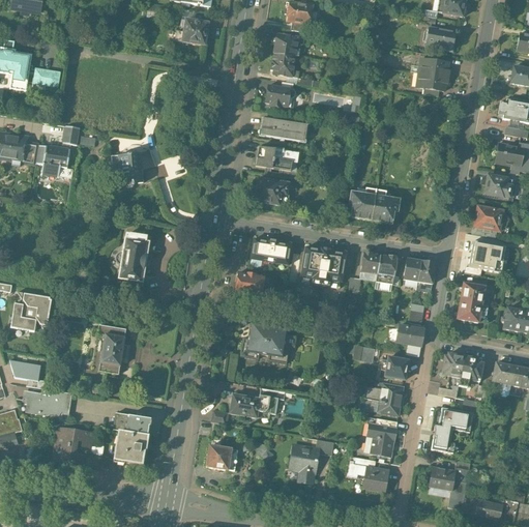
[(16,0),(15,6),(23,8),(23,11),(28,11),(29,8),(38,10),(39,0),(16,0)]
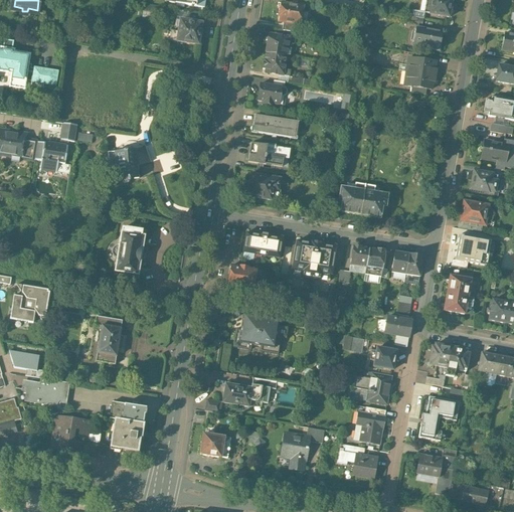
[(433,0),(433,3),(426,2),(424,10),(431,11),(431,12),(450,15),(452,0),(433,0)]
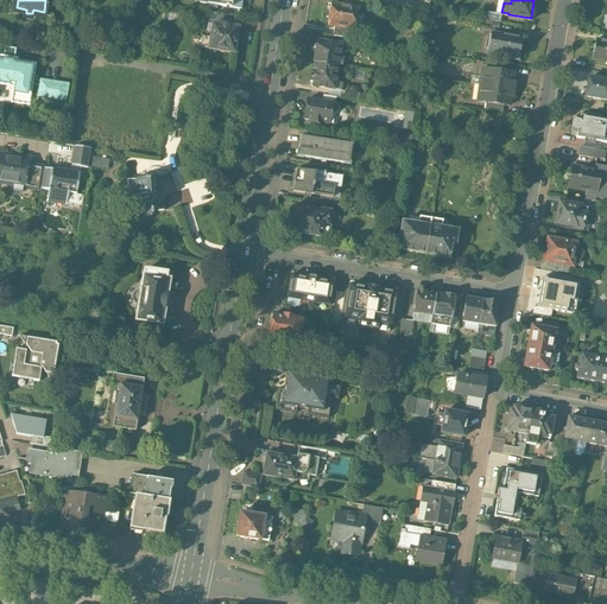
[(359,5),(333,1),(332,13),(329,14),(328,20),(330,21),(330,23),(335,24),(351,26),(355,26),(359,5)]
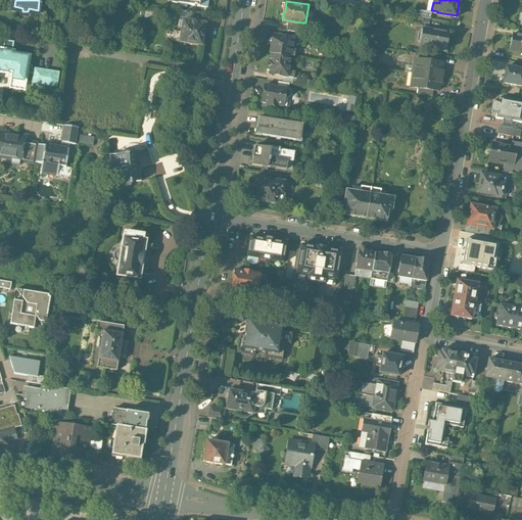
[(431,17),(415,14),(414,20),(429,24),(431,17)]
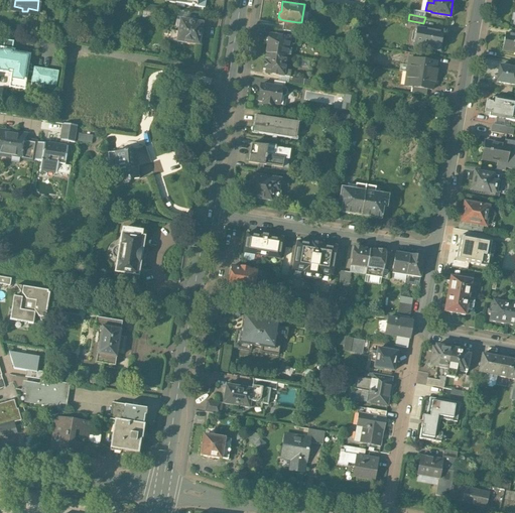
[(203,21),(181,18),(179,29),(178,38),(200,42),(203,21)]
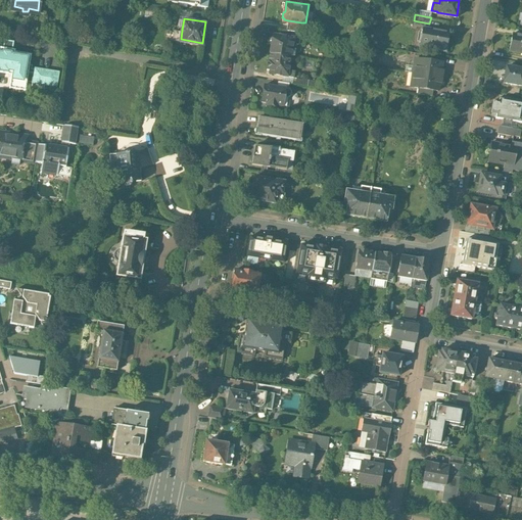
[(301,22),(288,20),(287,29),(299,31),(301,22)]
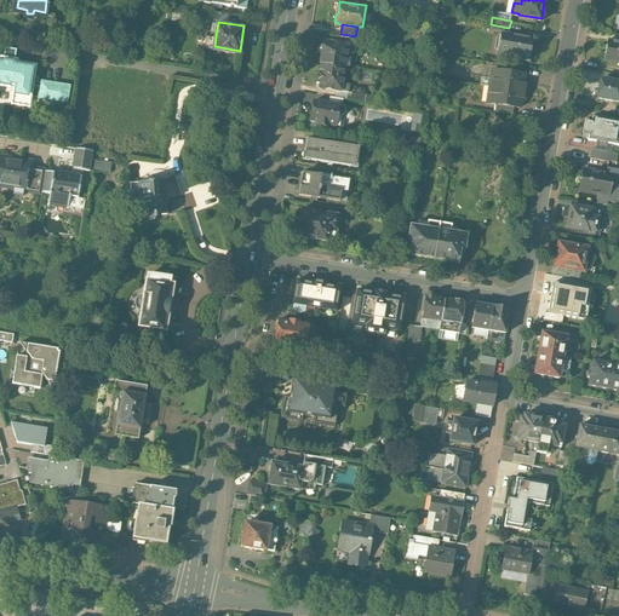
[(523,34),(515,33),(510,33),(505,53),(525,57),(525,58),(531,59),(532,52),(531,51),(533,36),(523,35),(523,34)]
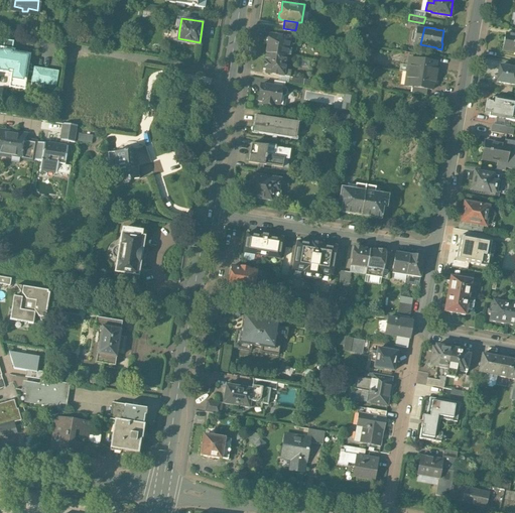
[(179,29),(172,28),(171,37),(178,38),(179,29)]
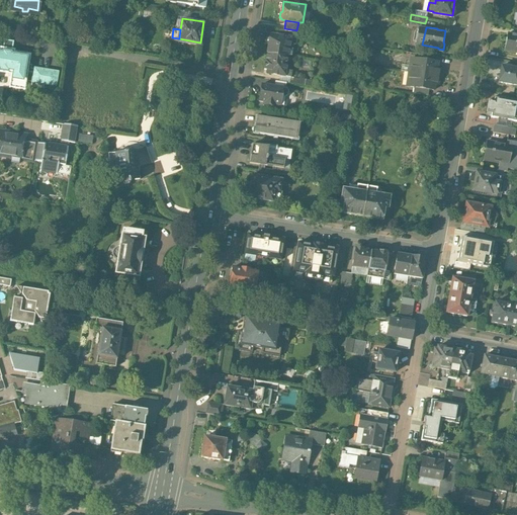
[(516,33),(507,31),(504,49),(516,51),(516,33)]
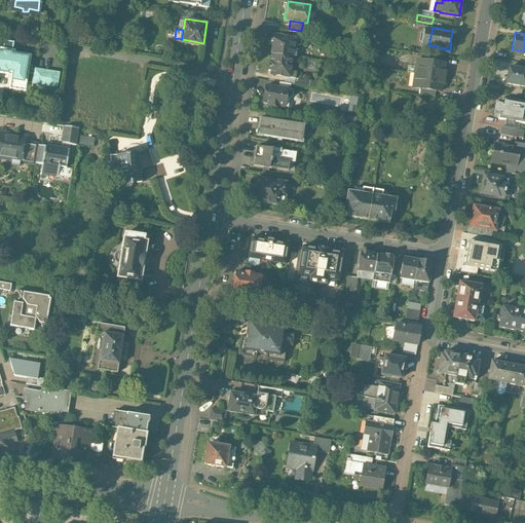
[(295,36),(284,34),(284,39),(275,38),(273,52),(291,54),(292,46),(293,46),(295,36)]
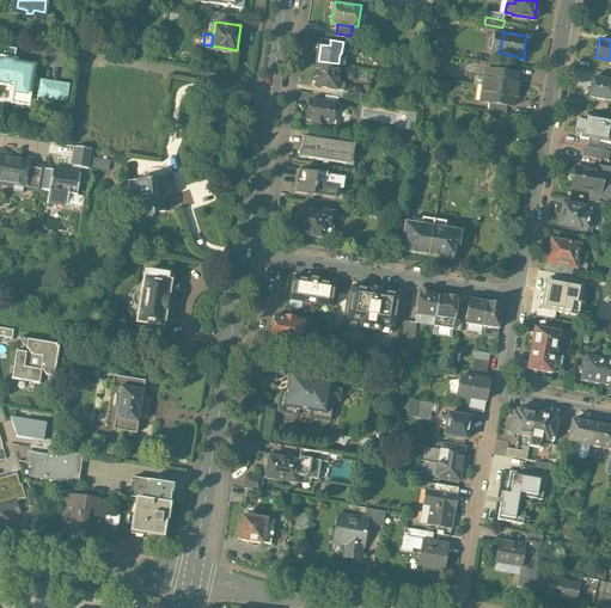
[(34,59),(11,49),(10,51),(0,47),(0,69),(22,79),(36,85),(43,88),(52,69),(32,62),(34,59)]
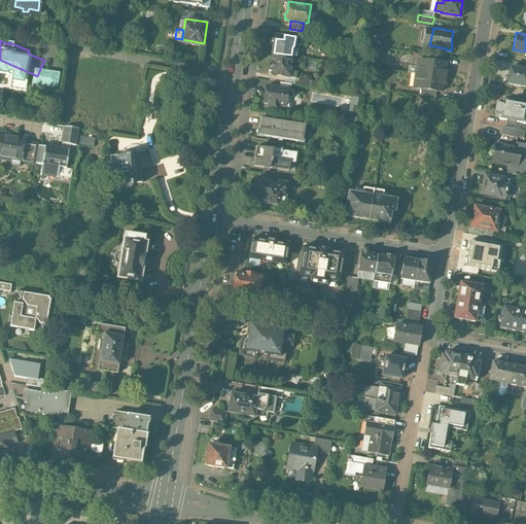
[(291,55),(274,53),(272,67),(279,68),(278,72),(289,74),(291,64),(290,64),(291,55)]
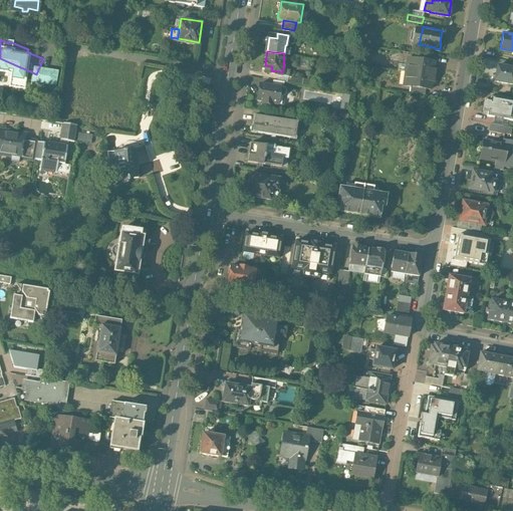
[(431,53),(416,51),(415,56),(430,59),(431,53)]
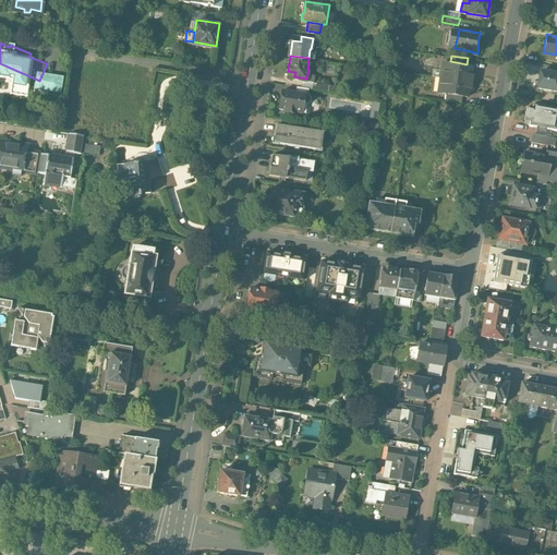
[(450,61),(446,61),(446,65),(442,69),(440,75),(473,81),(474,72),(471,72),(472,64),(467,64),(450,61)]
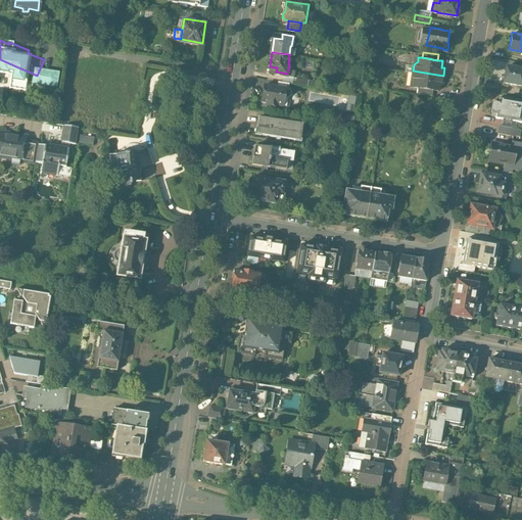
[(521,67),(507,64),(505,81),(521,84),(521,67)]
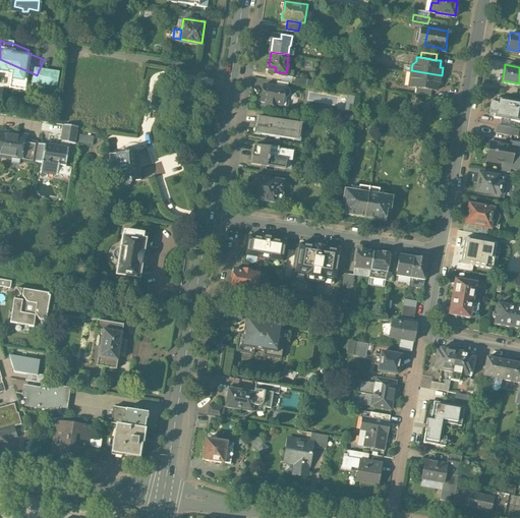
[(31,72),(18,67),(17,91),(29,91),(30,78),(31,78),(31,72)]
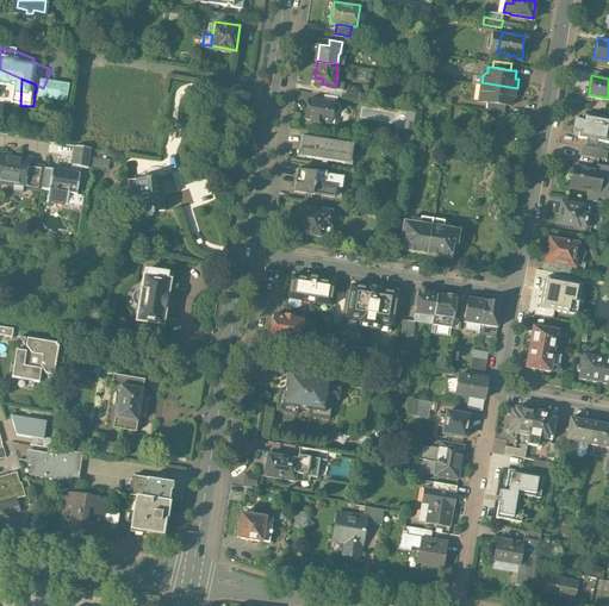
[(76,83),(54,80),(53,89),(67,92),(64,106),(73,107),(76,87),(76,83)]
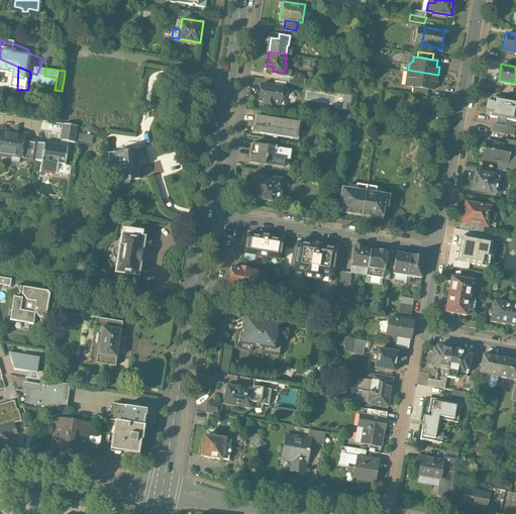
[(438,75),(408,70),(408,76),(410,80),(410,84),(414,85),(428,87),(433,88),(434,82),(437,82),(438,75)]
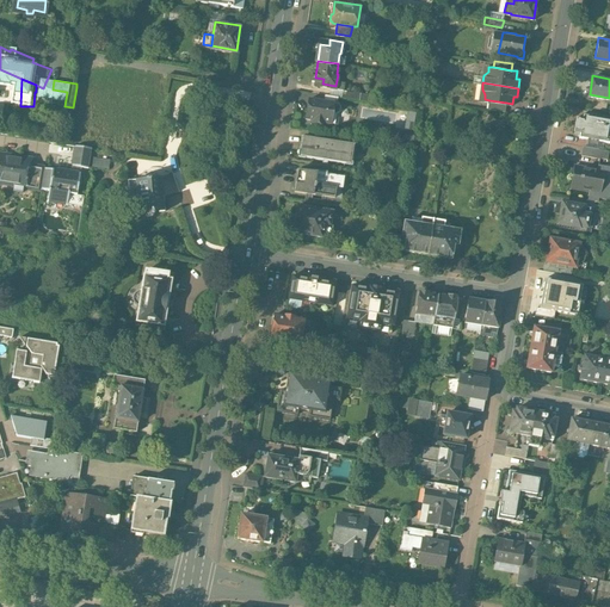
[(368,92),(347,88),(346,95),(368,99),(368,92)]
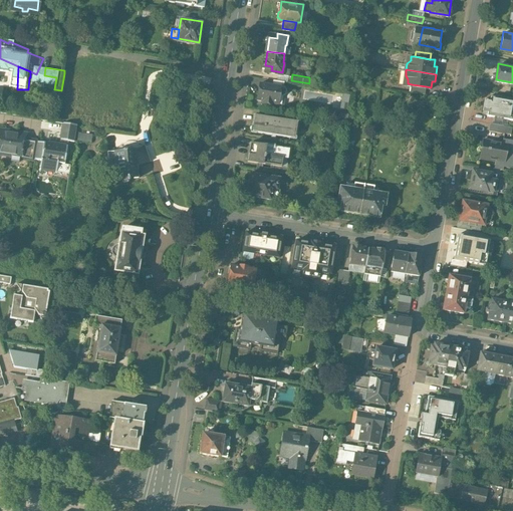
[(285,85),(260,81),(258,98),(262,99),(262,102),(282,105),(284,103),(285,97),(283,94),(286,92),(287,88),(285,85)]
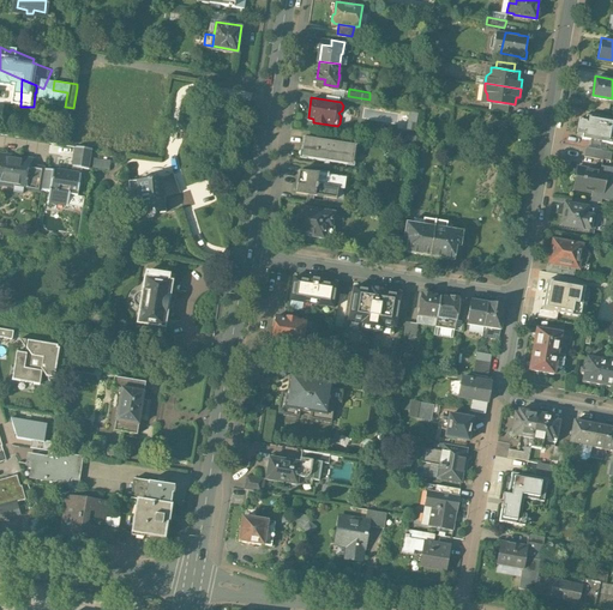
[(509,103),(492,101),(491,108),(509,110),(509,103)]
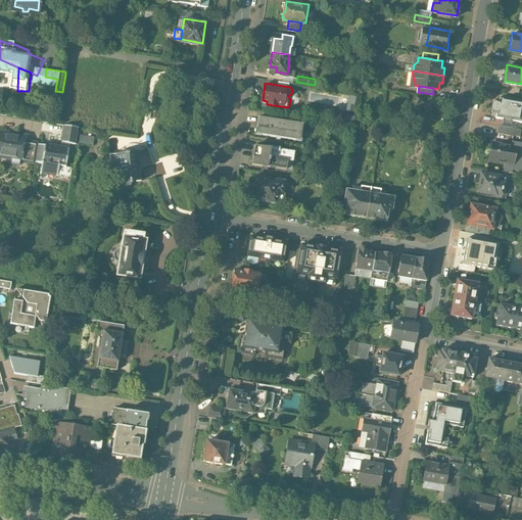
[(312,97),(341,102),(342,94),(314,89),(312,97)]
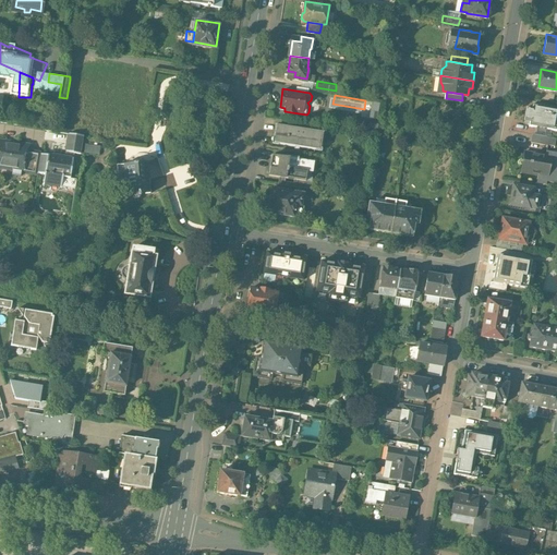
[(372,113),(379,115),(382,99),(374,98),(372,113)]
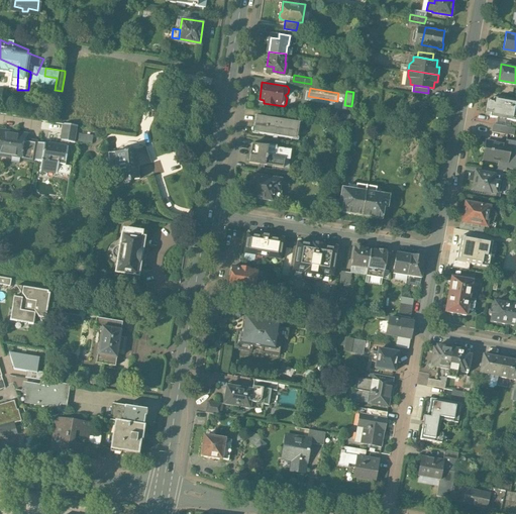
[(515,99),(494,96),(494,99),(488,98),(486,110),(492,111),(491,114),(495,115),(511,118),(515,119),(515,99)]
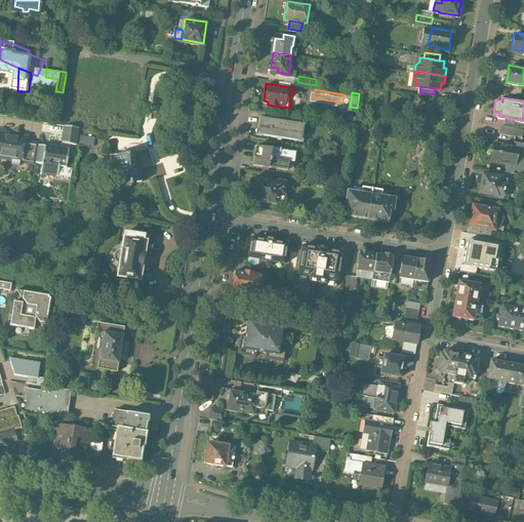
[(292,121),(260,116),(258,132),(301,139),(305,122),(292,121)]
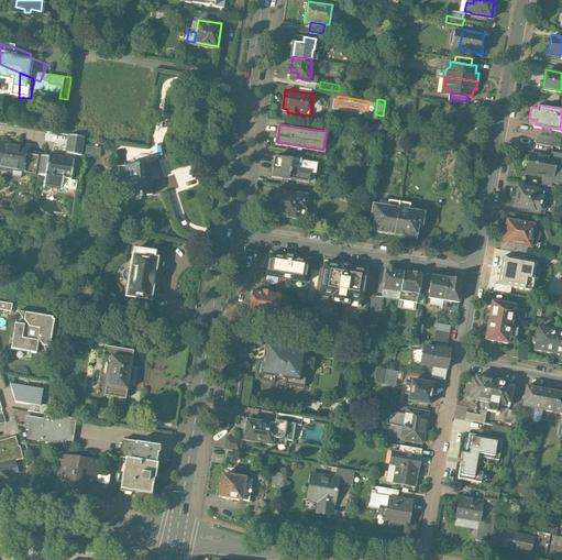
[(557,129),(539,125),(538,133),(555,135),(557,129)]
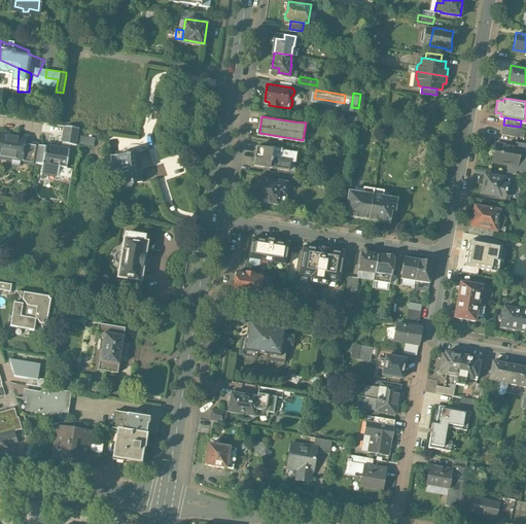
[(79,126),(66,124),(63,141),(71,142),(77,143),(79,126)]
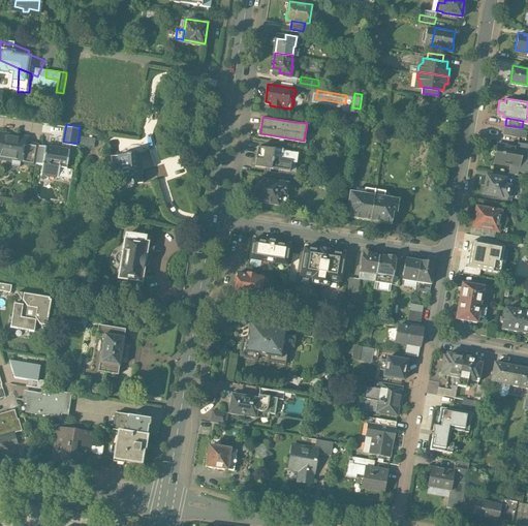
[(505,125),(504,132),(520,135),(521,134),(526,135),(527,128),(522,127),(505,125)]
